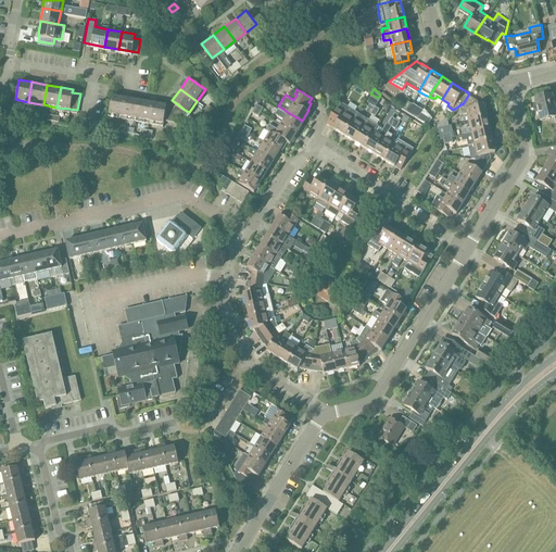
[(554,114),(555,118),(555,105),(555,107),(551,91),(534,96),(540,117),(554,114)]
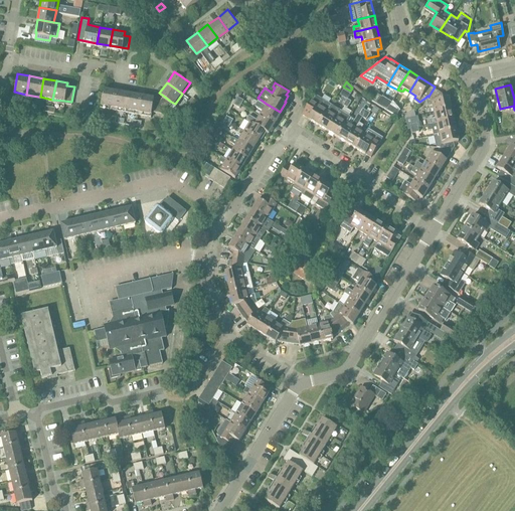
[(116,89),(104,87),(100,105),(112,107),(116,89)]
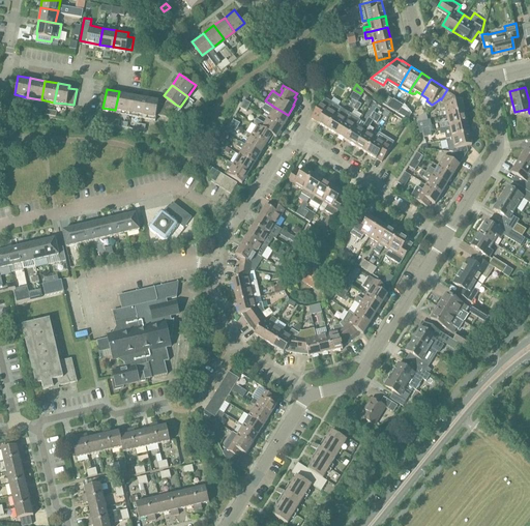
[(440,107),(444,106),(446,113),(464,109),(461,97),(457,98),(455,94),(447,89),(442,97),(441,99),(440,98),(438,100),(440,107)]
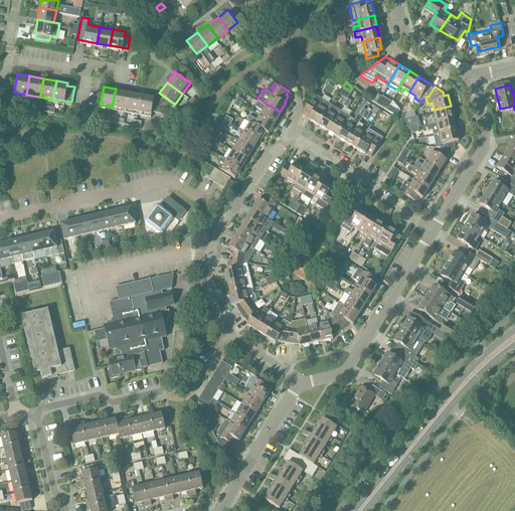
[(130,91),(116,89),(112,107),(127,110),(130,91)]
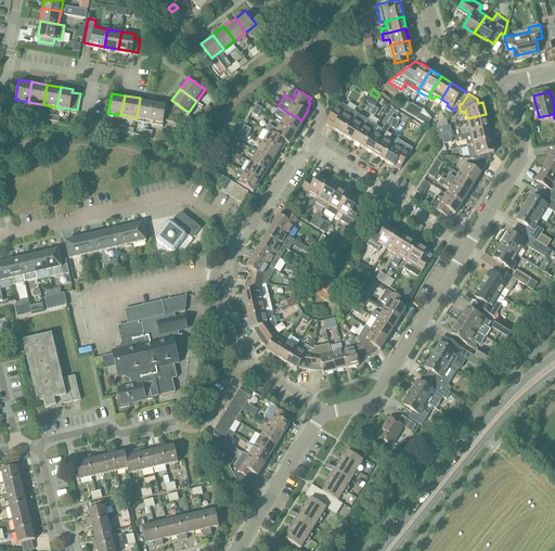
[(153,100),(140,98),(137,118),(150,120),(153,100)]
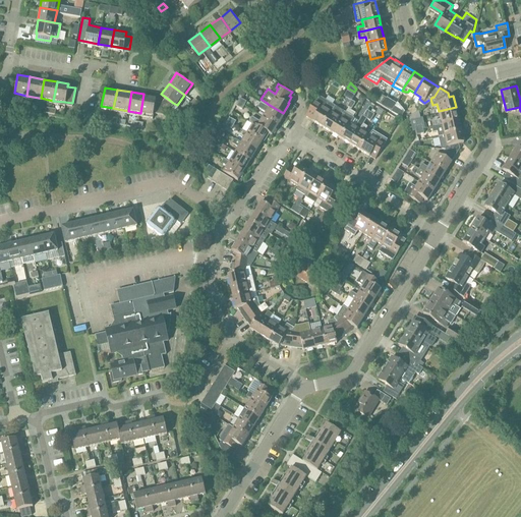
[(156,96),(143,94),(140,113),(152,115),(153,110),(155,100),(156,96)]
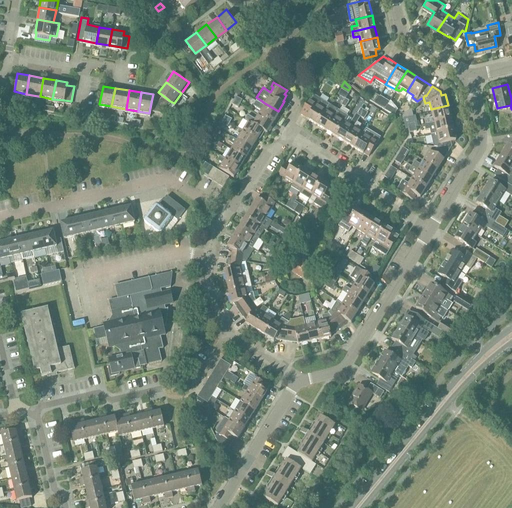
[(315,121),(326,103),(327,104),(329,101),(315,92),(311,98),(310,97),(301,111),(306,114),(306,115),(307,115),(315,121)]
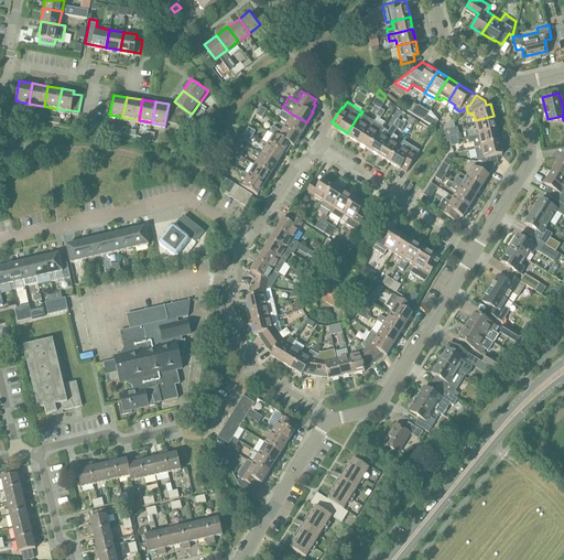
[(175,108),(174,108),(180,121),(182,118),(187,111),(177,104),(175,108)]
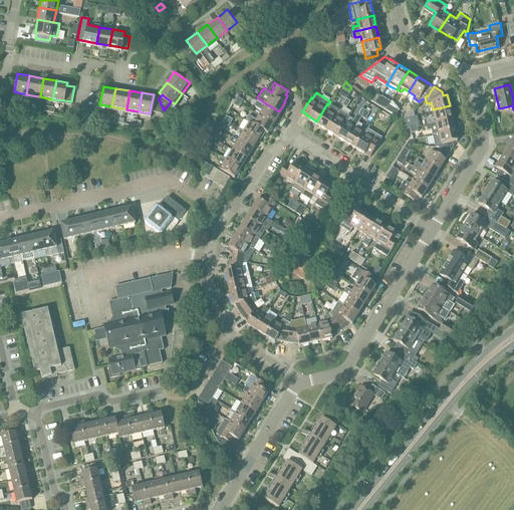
[(379,96),(376,101),(386,107),(389,103),(389,102),(379,96)]
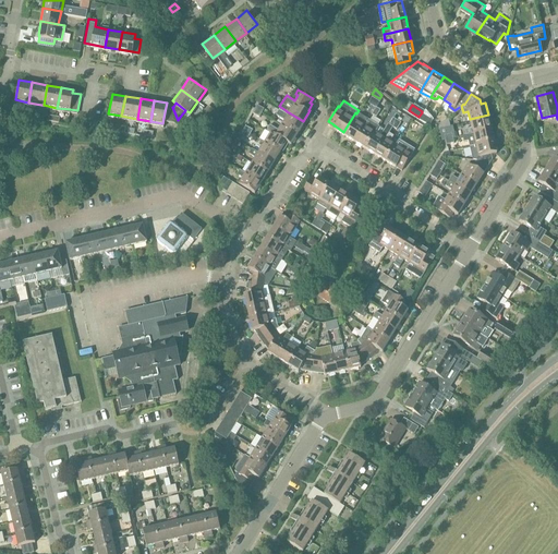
[(303,121),(287,111),(286,110),(279,106),(276,111),(283,116),(280,121),(296,131),(303,121)]
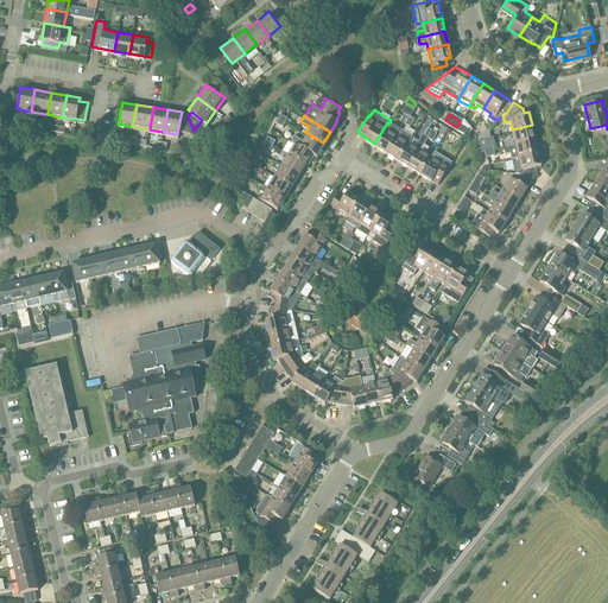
[(181,116),(178,128),(194,131),(188,116),(187,118),(181,116)]
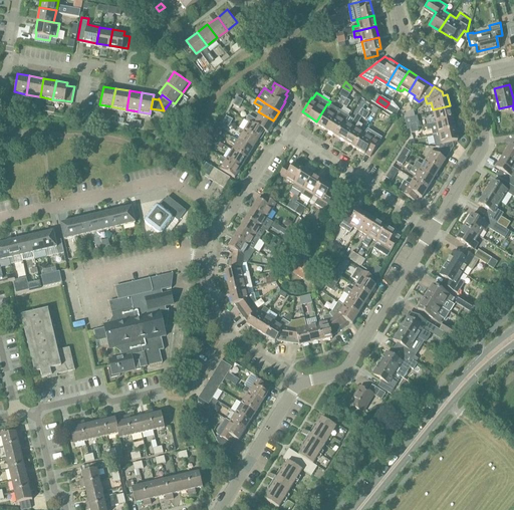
[(171,101),(166,107),(174,112),(178,106),(175,103),(171,101)]
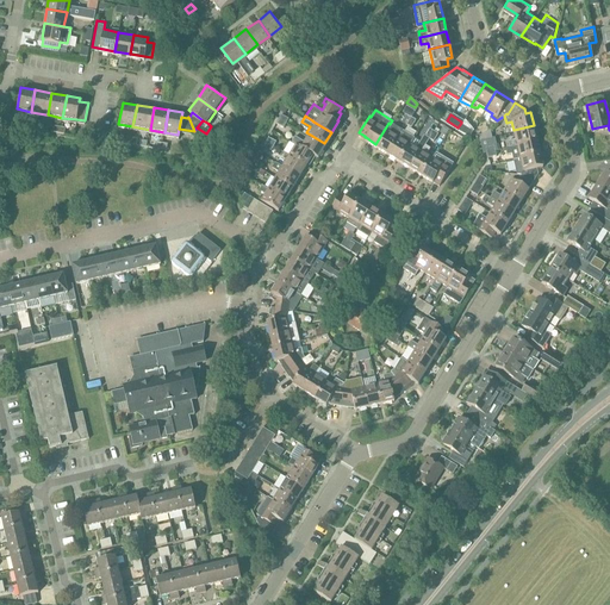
[(388,123),(375,144),(387,151),(398,133),(399,133),(403,128),(392,120),(390,124),(388,123)]
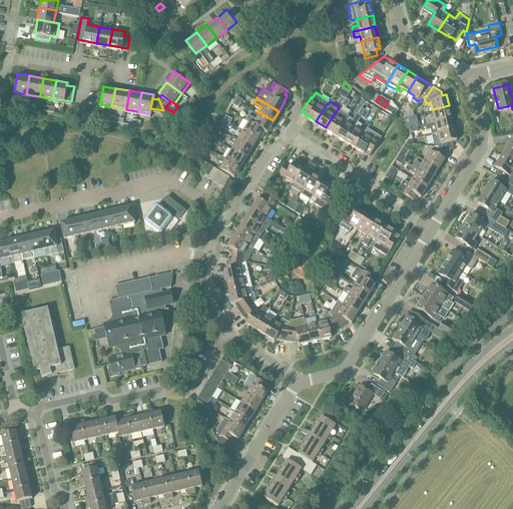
[(388,103),(385,107),(395,112),(397,108),(398,108),(388,102),(388,103)]
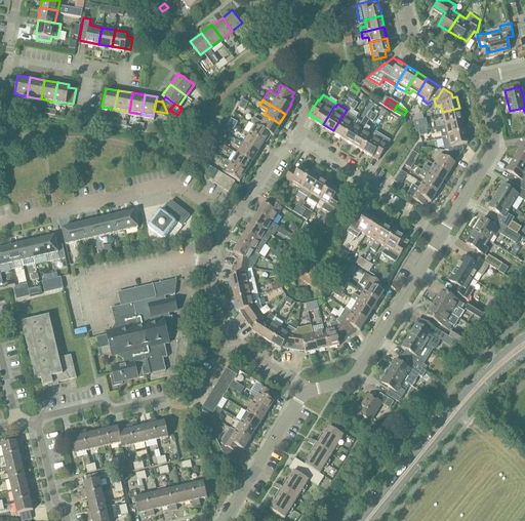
[(369,116),(373,109),(370,107),(366,113),(365,113),(358,124),(353,121),(342,136),(353,143),(362,127),(366,121),(369,116)]
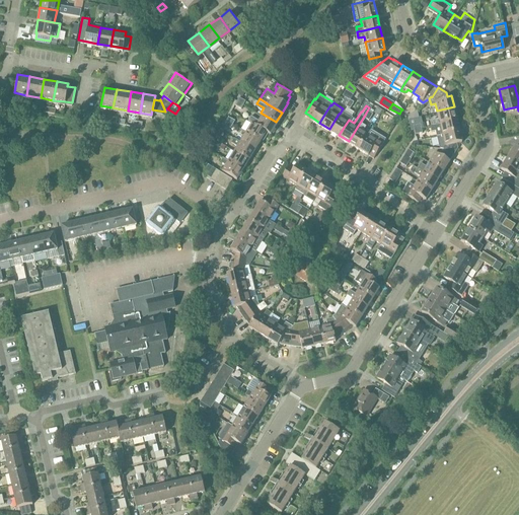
[(439,121),(456,118),(454,106),(437,111),(438,116),(433,118),(434,123),(439,121)]
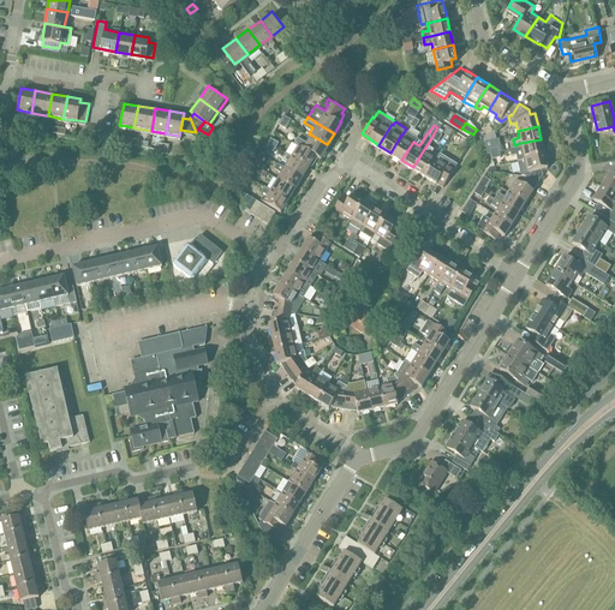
[(401,135),(390,153),(401,160),(413,142),(417,135),(406,129),(402,135),(401,135)]
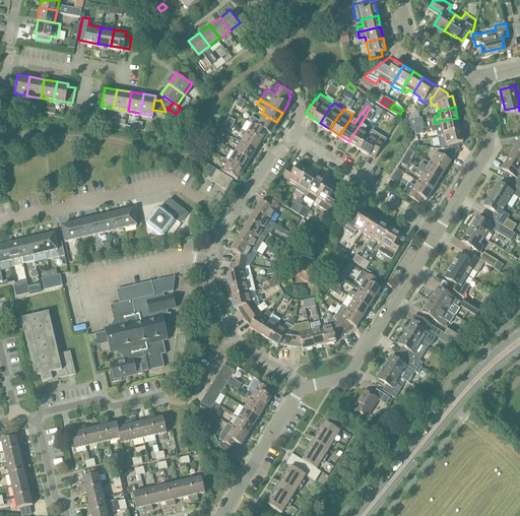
[(270,132),(276,122),(261,113),(258,118),(252,114),(249,118),(251,119),(253,120),(254,121),(255,121),(256,122),(266,129),(268,130),(270,132)]
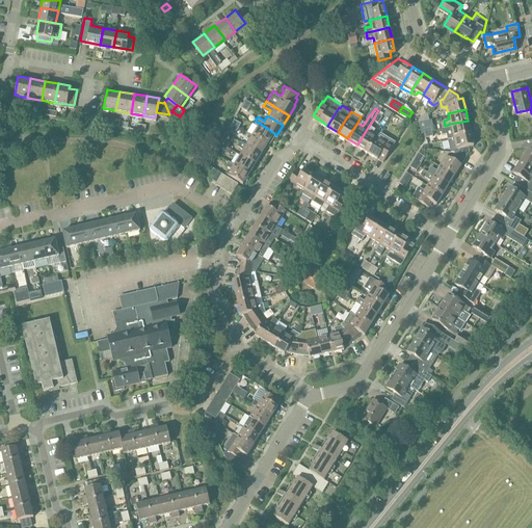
[(425,130),(432,128),(430,116),(419,120),(420,127),(424,126),(425,130)]
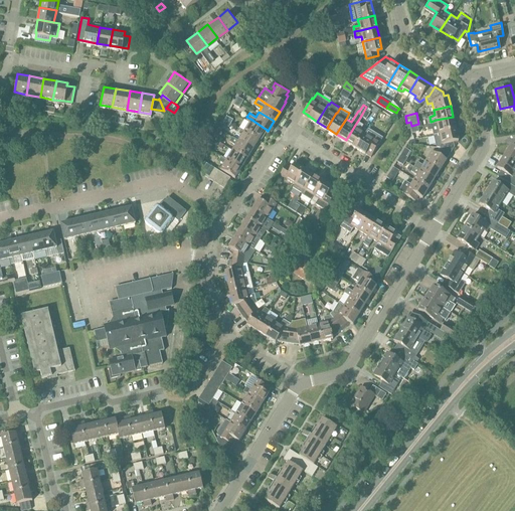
[(439,131),(456,127),(453,117),(436,120),(431,122),(426,122),(428,128),(432,127),(434,132),(439,131)]
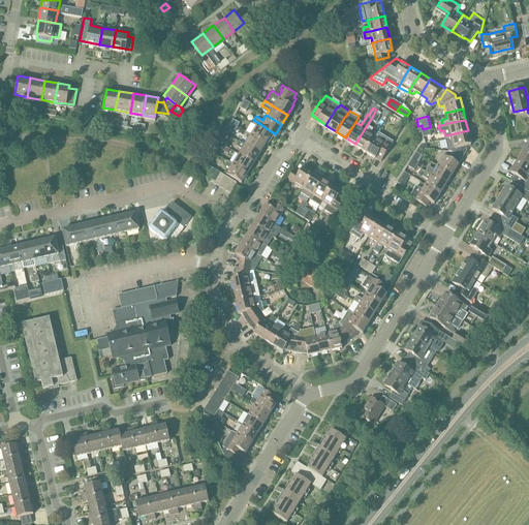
[(260,124),(259,123),(258,123),(257,122),(255,121),(249,131),(265,141),(267,137),(268,139),(270,139),(273,132),(271,131),(260,124)]
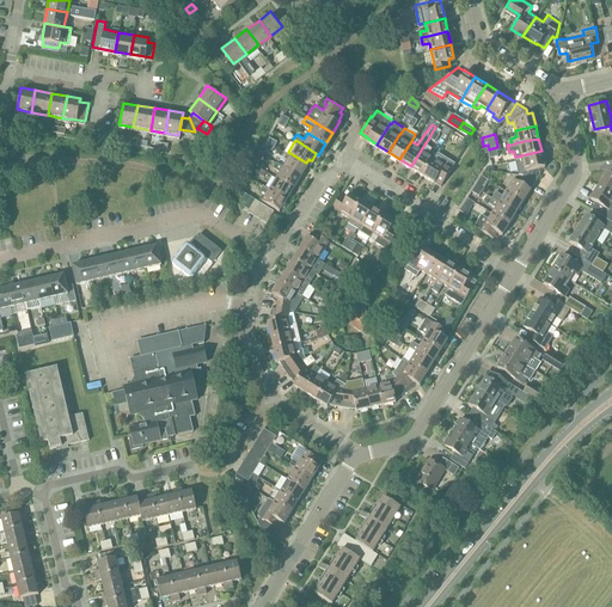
[(422,173),(433,155),(427,152),(432,145),(427,141),(422,148),(411,166),(422,173)]
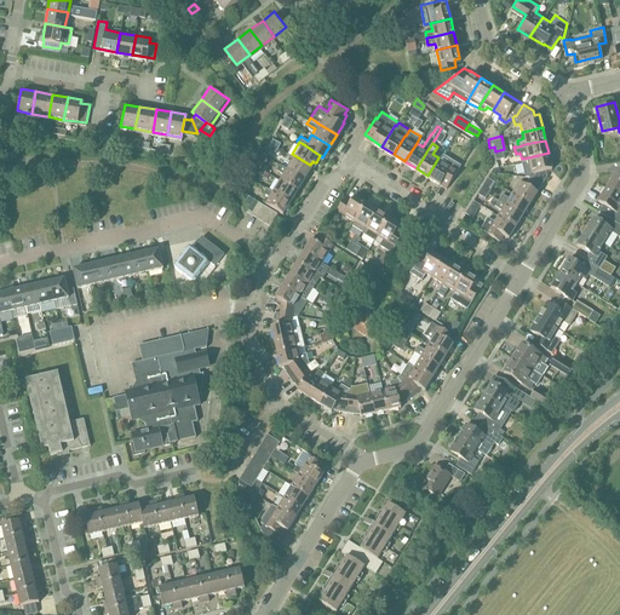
[(504,149),(495,151),(498,165),(507,162),(504,149)]
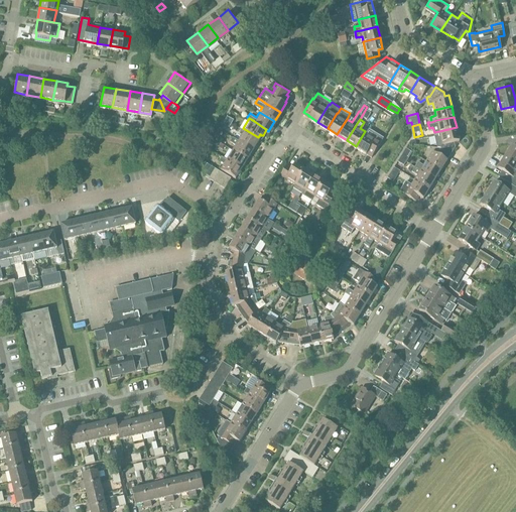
[(366,131),(365,131),(356,146),(365,152),(366,151),(371,154),(383,135),(369,126),(366,131)]
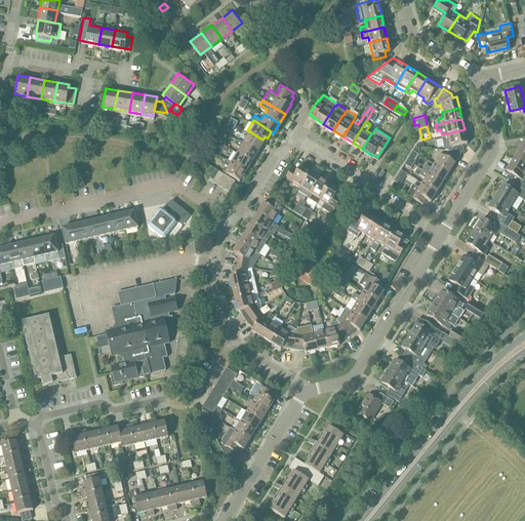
[(447,133),(442,134),(444,146),(444,147),(448,148),(462,149),(463,147),(462,142),(467,141),(465,129),(447,133)]
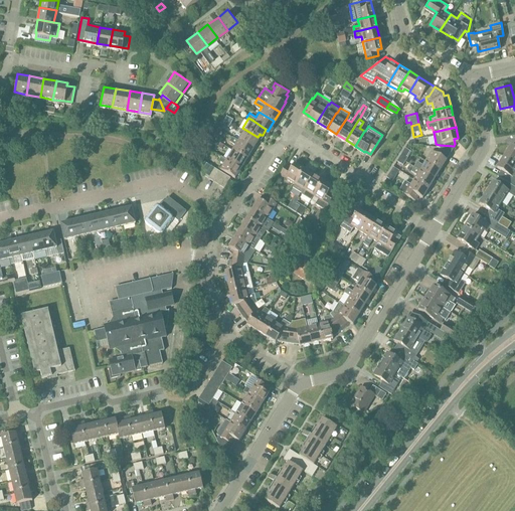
[(252,147),(258,137),(242,128),(237,138),(252,147)]
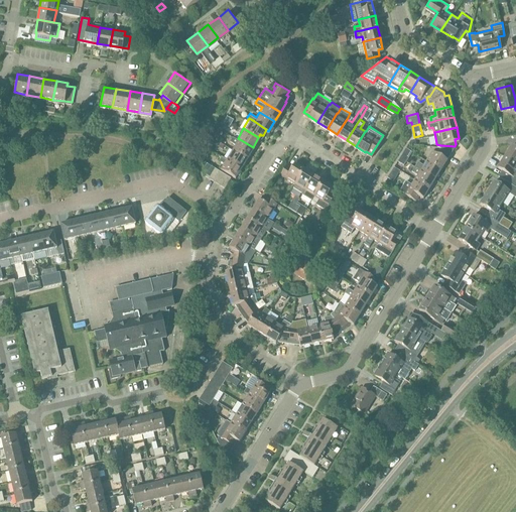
[(253,147),(238,138),(233,135),(230,139),(235,142),(232,147),(247,156),(253,147)]
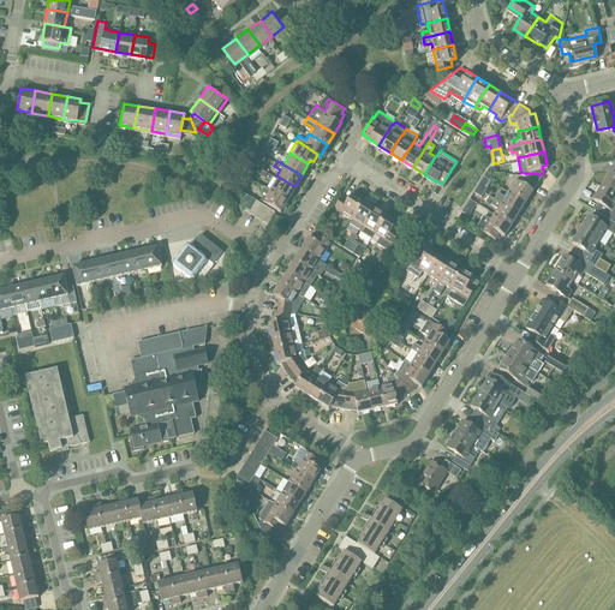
[(601,184),(614,192),(614,174),(609,171),(601,184)]
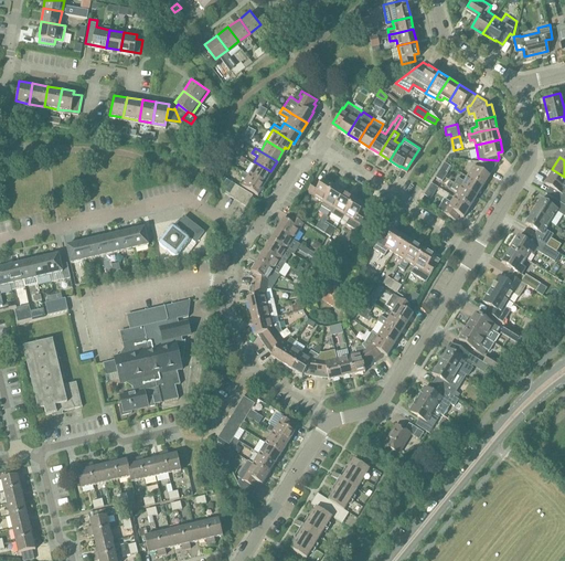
[(466,173),(482,183),(489,173),(498,160),(482,159),(478,167),(472,162),(466,173)]
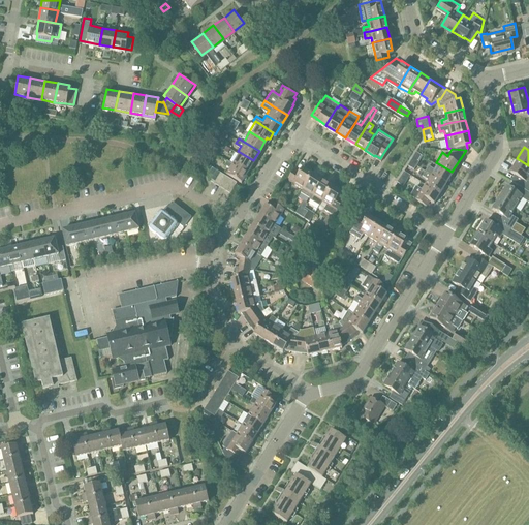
[(247,170),(253,160),(238,151),(231,160),(247,170)]
